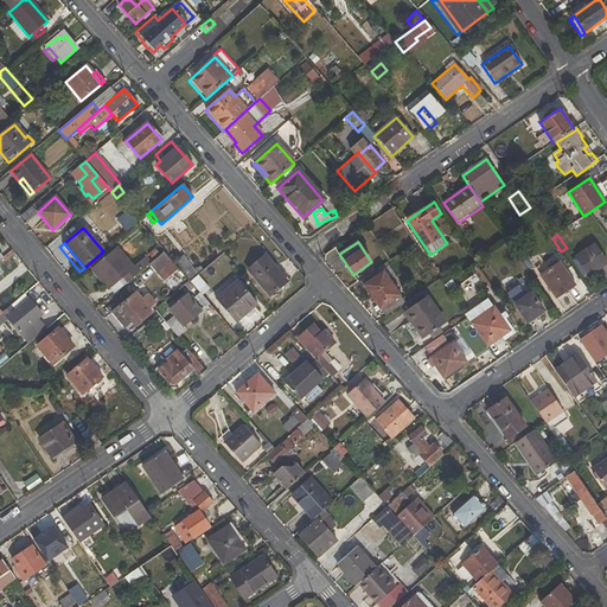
[(606,264),(606,261),(595,244),(572,260),(586,280),(606,264)]
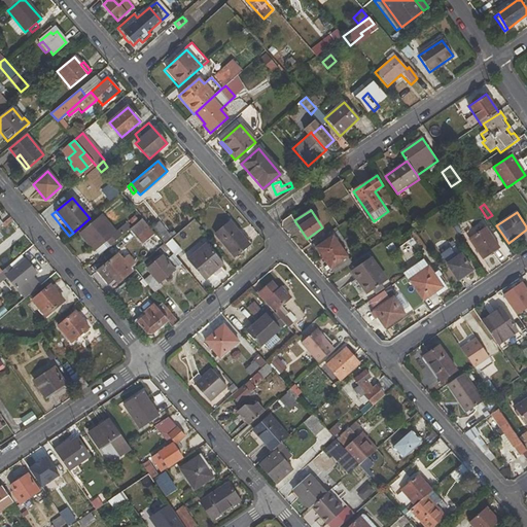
[(101,217),(80,235),(94,251),(104,243),(108,248),(129,230),(131,229),(127,222),(114,233),(101,217)]
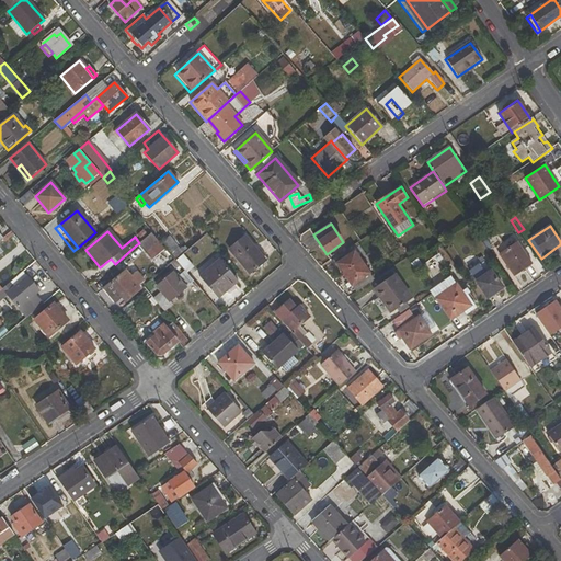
[(137,244),(145,253),(158,242),(151,233),(139,243),(137,244)]
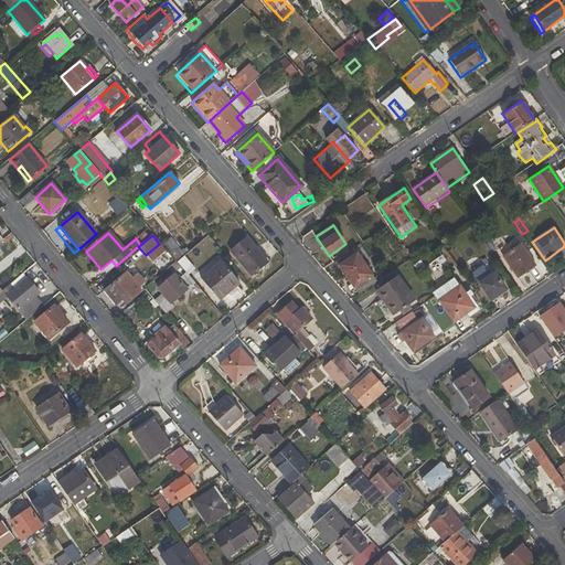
[(169,238),(161,246),(176,263),(184,256),(169,238)]
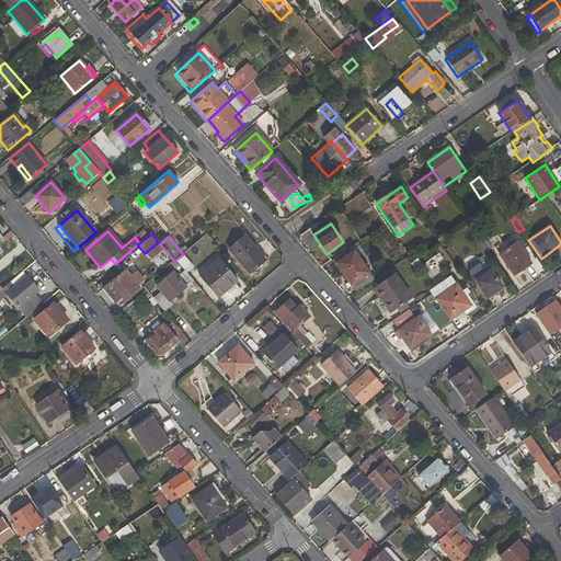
[(249,274),(265,261),(244,237),(229,250),(249,274)]
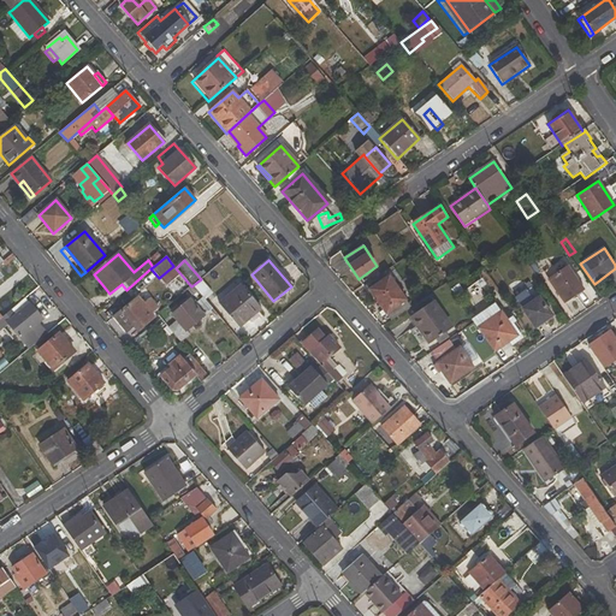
[(584,290),(568,267),(550,280),(566,303),(584,290)]
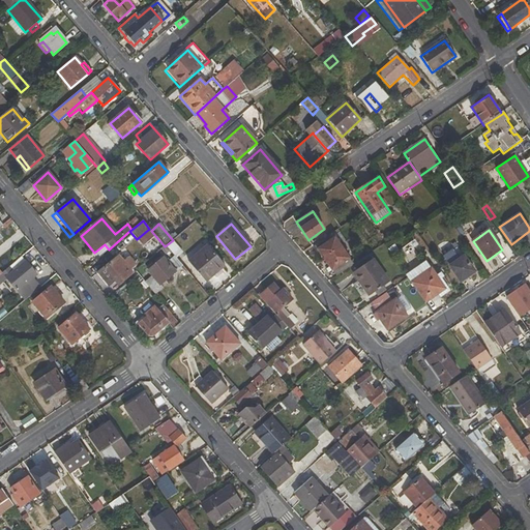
[(335,237),(318,248),(336,276),(354,264),(335,237)]
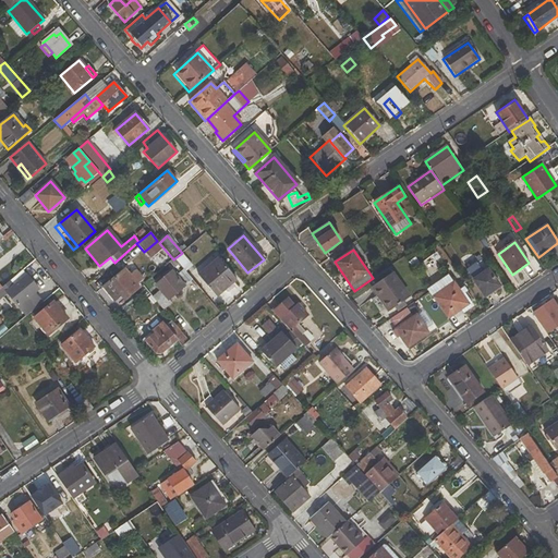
[(193,266),(182,253),(173,259),(184,273),(193,266)]
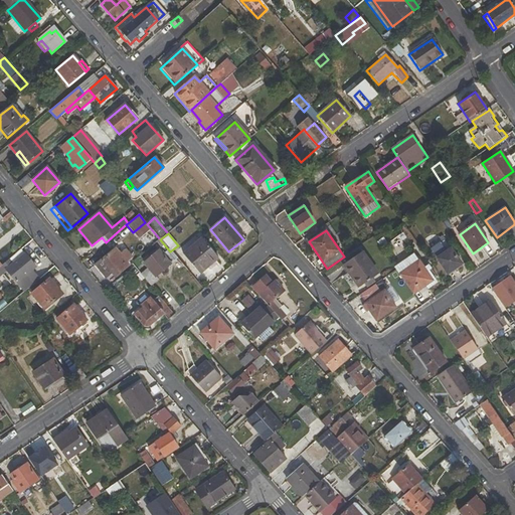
[(102,237),(92,245),(96,250),(106,242),(102,237)]
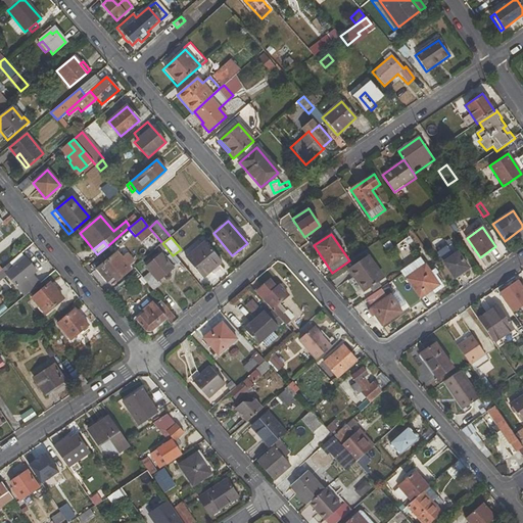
[(210,270),(221,262),(205,242),(186,258),(203,279),(211,271),(210,270)]
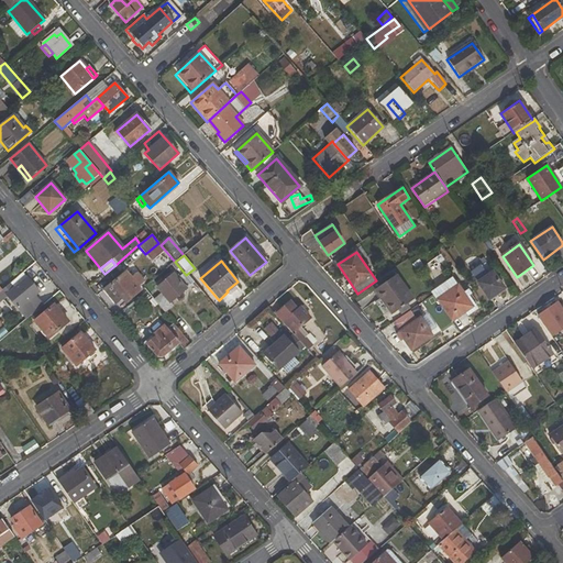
[(494,272),(487,262),(482,265),(488,275),(494,272)]
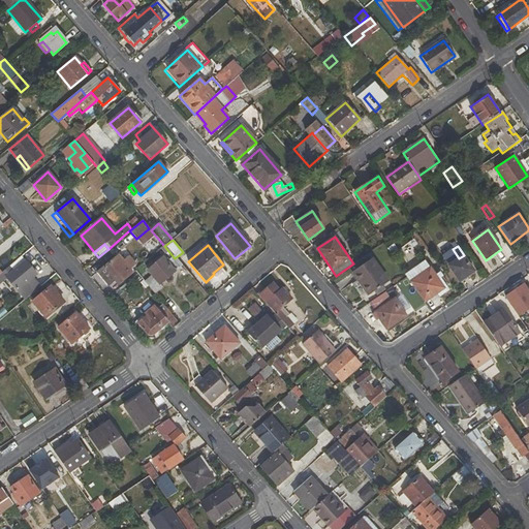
[(460,281),(474,272),(464,255),(459,258),(453,249),(443,255),(460,281)]
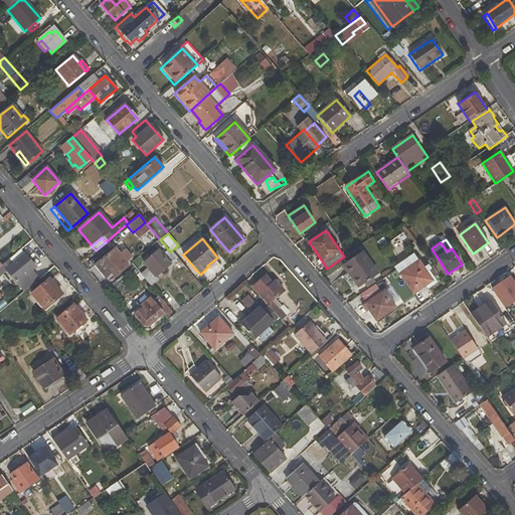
[(114,248),(96,265),(106,277),(112,273),(114,277),(128,265),(125,262),(131,256),(125,250),(119,254),(114,248)]
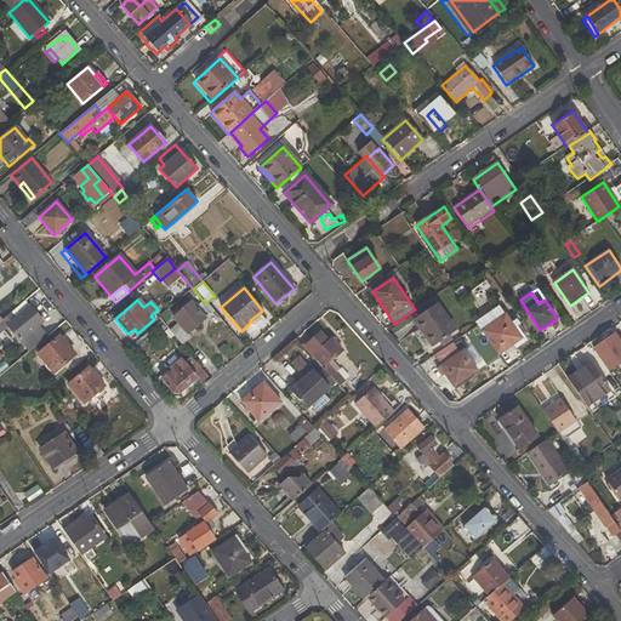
[(177,323),(169,331),(182,346),(191,337),(187,334),(193,329),(197,332),(203,328),(200,324),(205,318),(191,302),(174,317),(177,323)]
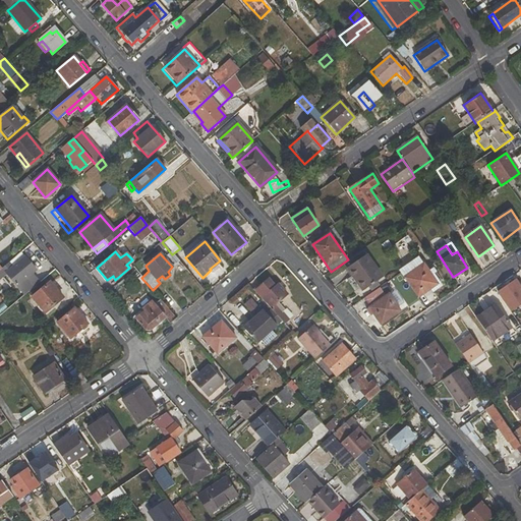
[(383,278),(367,254),(348,268),(363,291),(383,278)]
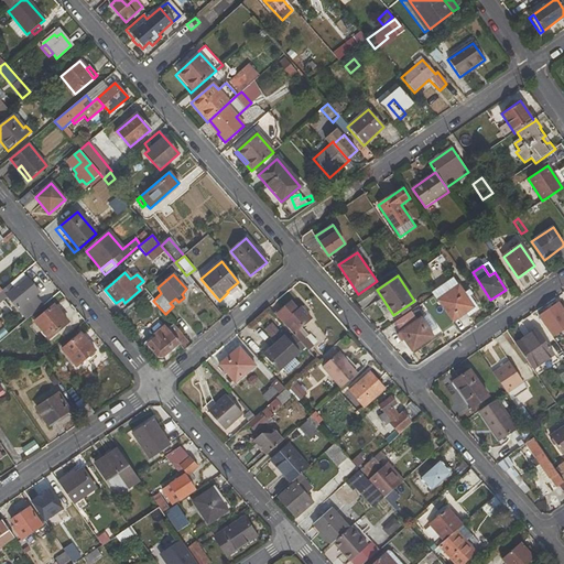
[(26,278),(12,290),(9,284),(1,291),(23,316),(38,303),(33,299),(35,296),(30,289),(33,285),(26,278)]
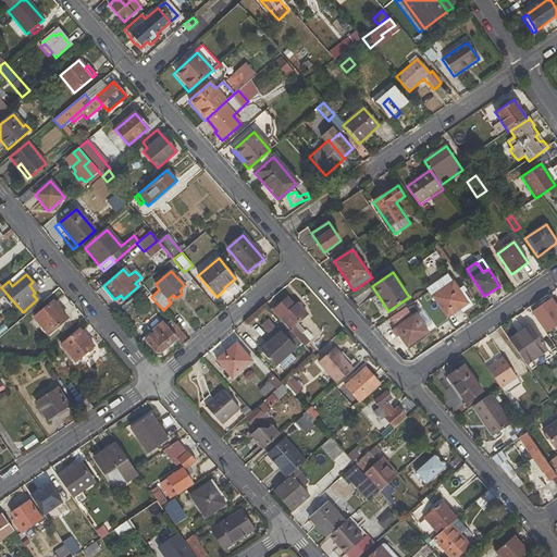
[(448,274),(426,288),(429,292),(432,297),(454,282),(450,279),(448,274)]
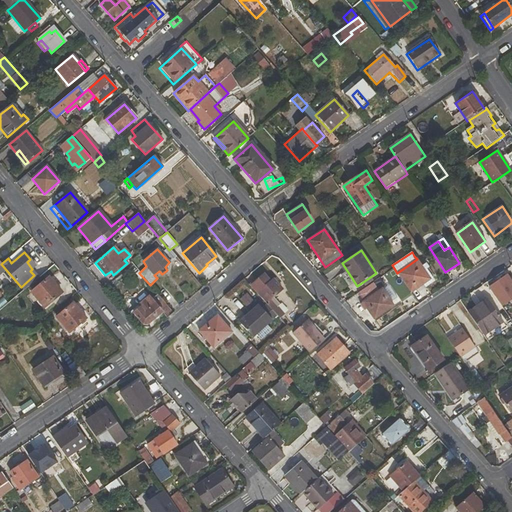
[(417,254),(414,256),(417,259),(430,280),(424,284),(426,287),(435,281),(417,254)]
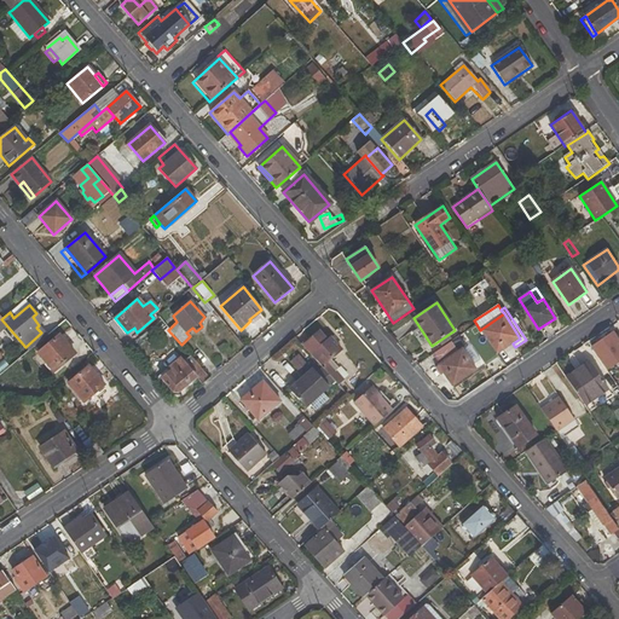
[(39,325),(44,322),(36,313),(33,317),(39,325)]
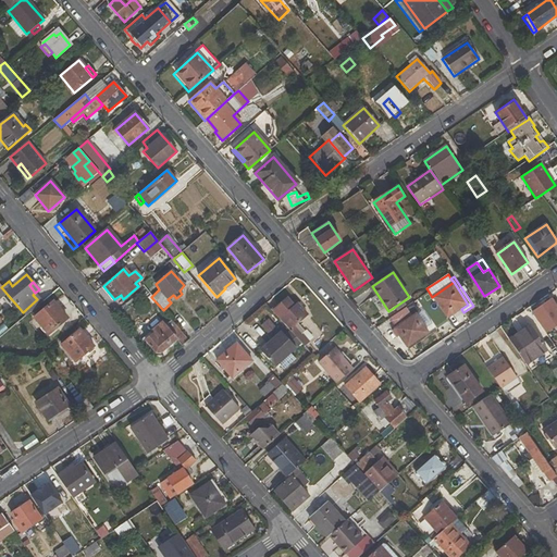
[(432,297),(447,319),(461,309),(468,305),(454,282),(432,297)]
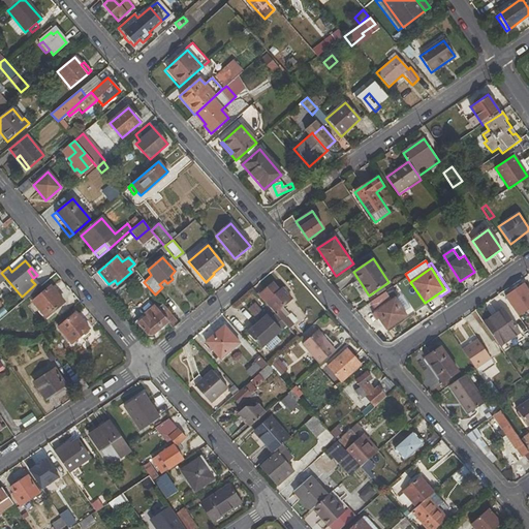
[(520,286),(518,282),(502,293),(511,307),(523,300),(525,304),(528,301),(528,277),(527,276),(520,281),(523,285),(520,286)]
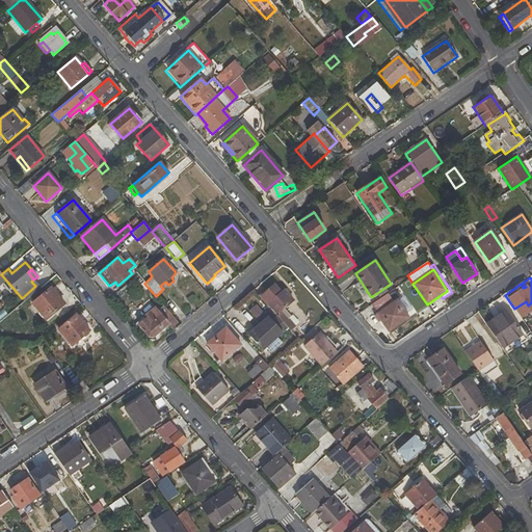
[(117,286),(115,282),(109,286),(112,290),(117,286)]
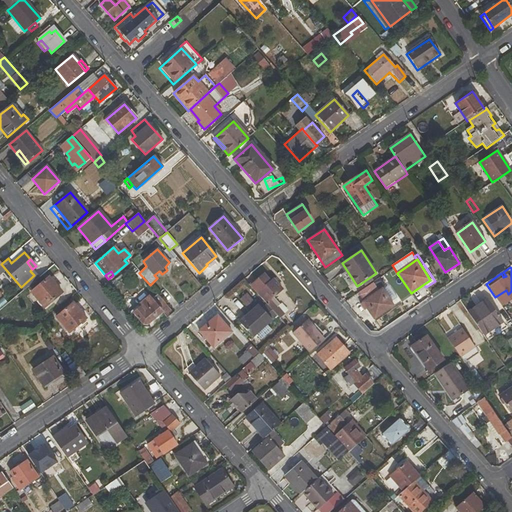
[(267,304),(277,316),(281,319),(285,314),(279,308),(282,305),(274,297),(284,289),(274,279),(271,281),(264,274),(256,281),(255,280),(250,284),(267,304)]
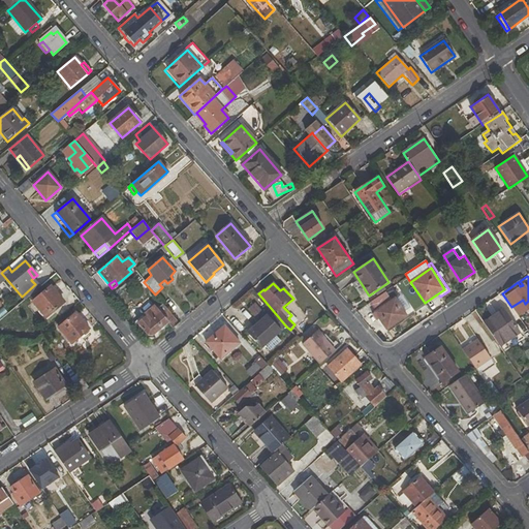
[(32,302),(45,317),(63,302),(51,287),(32,302)]
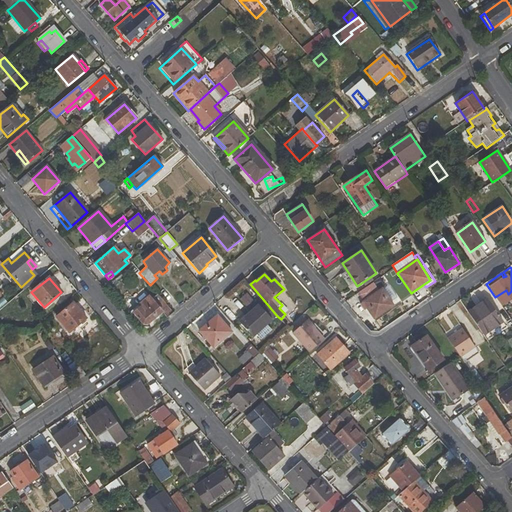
[(394,306),(383,289),(363,302),(375,319),(394,306)]
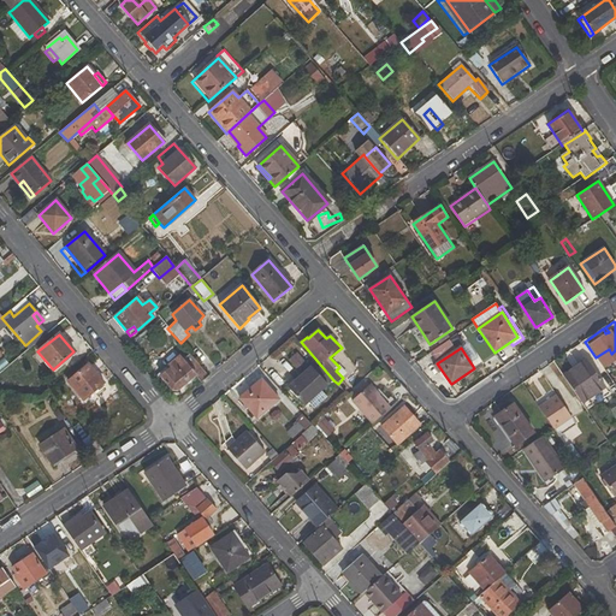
[(296,354),(286,362),(296,371),(304,362),(296,354)]
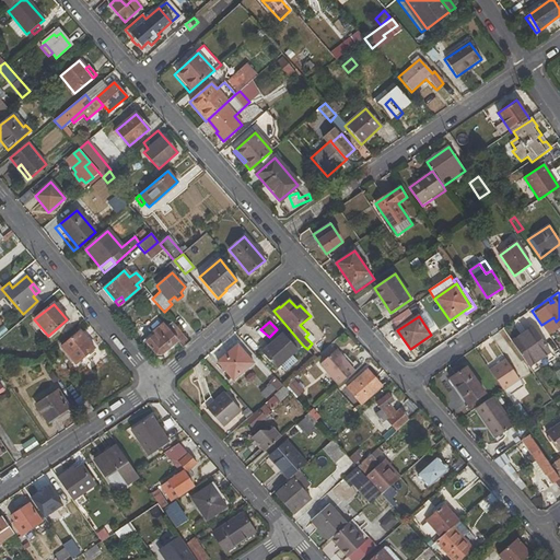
[(177,341),(163,324),(150,335),(152,337),(147,342),(151,348),(156,354),(162,354),(177,341)]
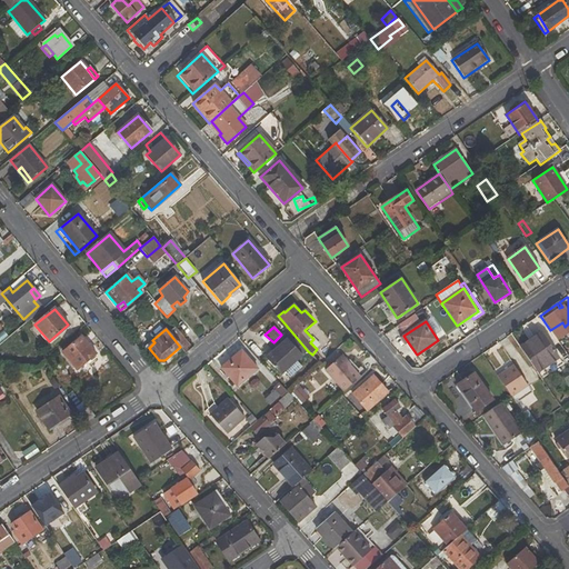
[(541,333),(520,349),(537,372),(558,358),(541,333)]
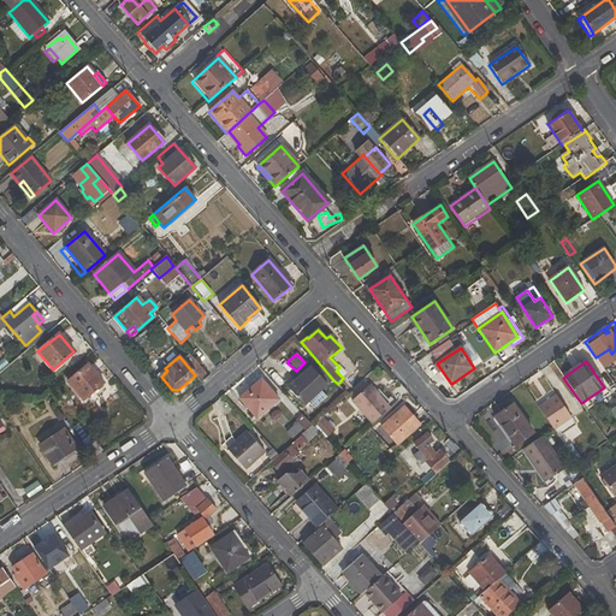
[(83,402),(104,384),(88,365),(67,381),(83,402)]
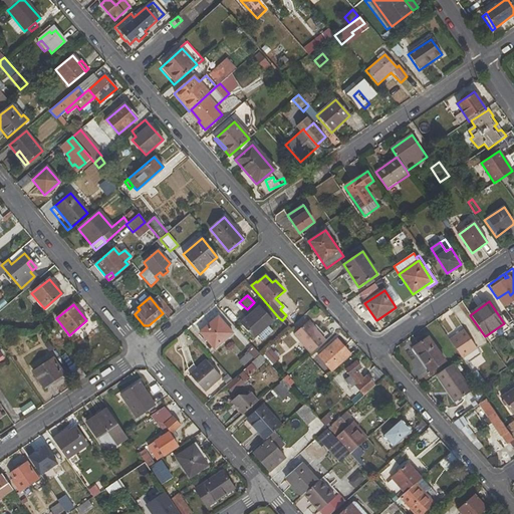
[(126,313),(134,322),(139,319),(135,314),(140,309),(138,307),(136,305),(126,313)]
